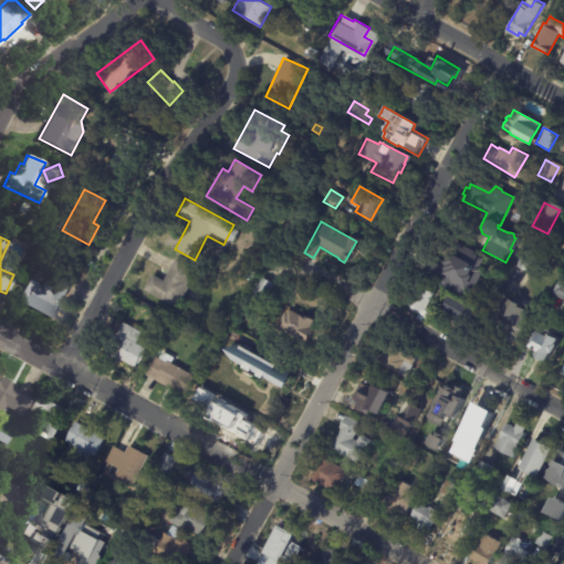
[(420,270),(426,259),(441,267),(442,264),(440,263),(452,241),(471,251),(470,252),(480,258),(476,268),(480,271),(471,288),(469,286),(465,295),(460,293),(458,296),(417,274),(420,270)]
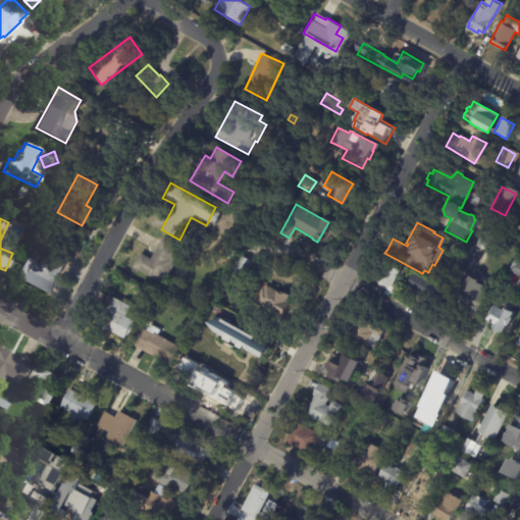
[(484,250),(471,245),(475,236),(482,239),(489,223),(499,226),(488,252),(484,250)]
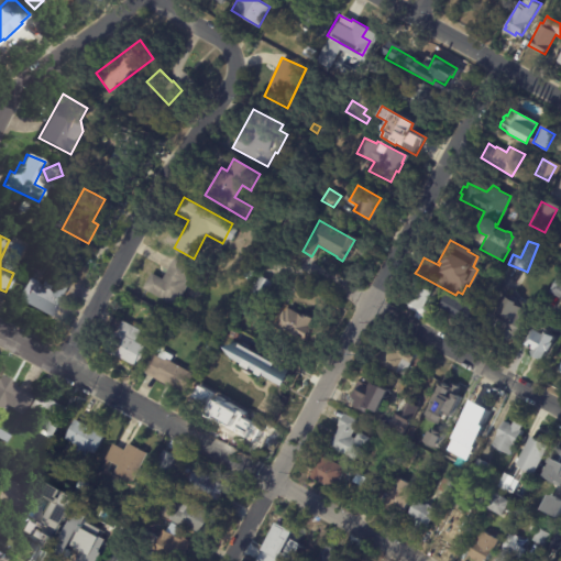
[(193,277),(183,294),(185,295),(178,307),(143,288),(151,273),(163,279),(174,259),(191,267),(188,273),(193,275),(193,277)]
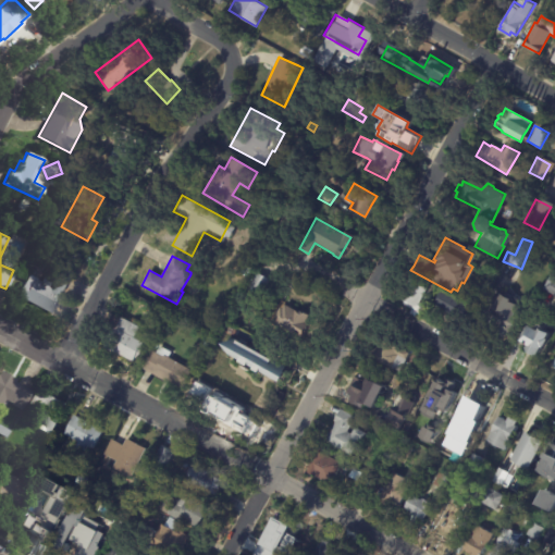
[(73,272),(62,294),(61,294),(51,313),(16,296),(27,274),(36,279),(39,282),(42,275),(50,280),(58,264),(73,272)]
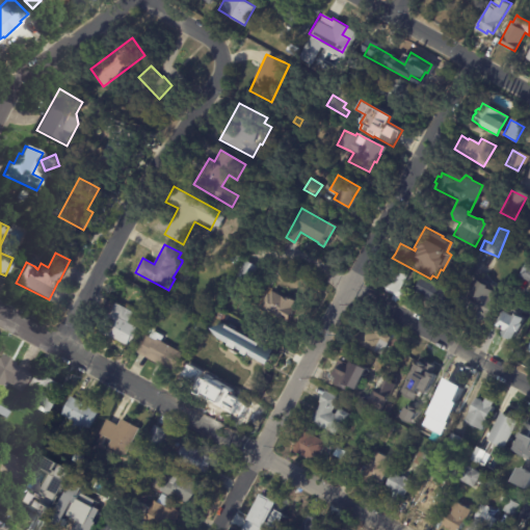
[(233,253),(240,257),(236,264),(229,260),(233,253)]
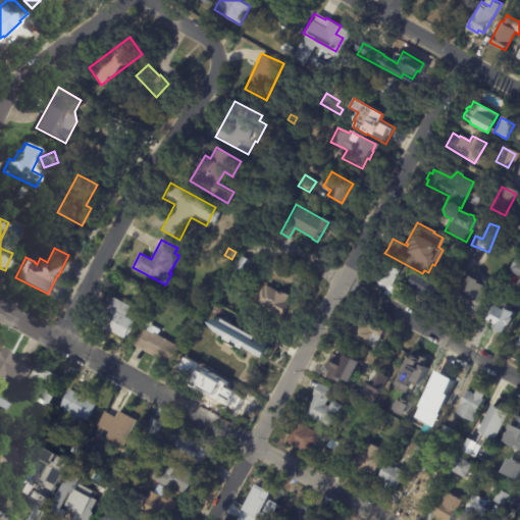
[(240,254),(252,261),(243,278),(230,272),(240,254)]
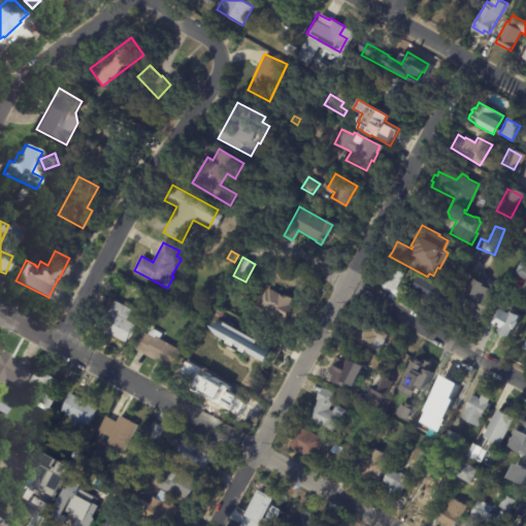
[(525,286),(523,284),(525,280),(513,273),(521,257),(525,259),(525,286)]
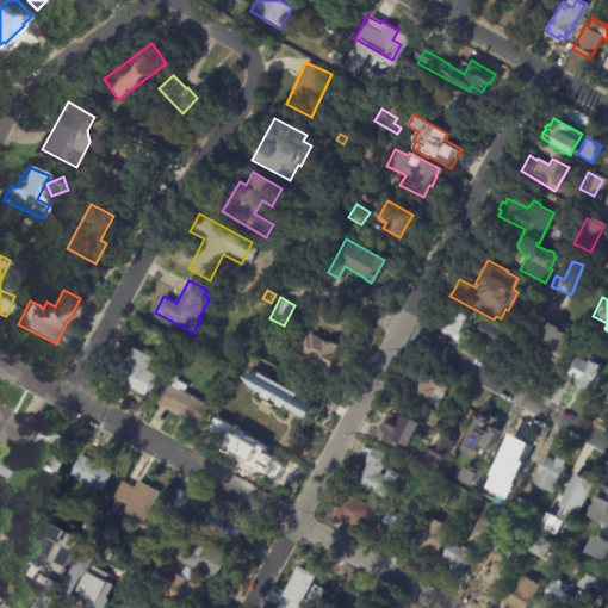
[(465,315),(456,330),(458,332),(452,340),(453,341),(451,346),(445,342),(448,337),(438,332),(439,329),(433,326),(446,304),(465,315)]
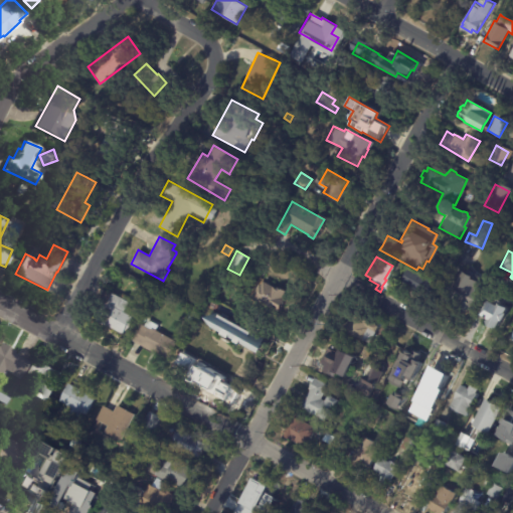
[(406,285),(397,281),(405,267),(434,282),(429,291),(421,287),(418,292),(406,285)]
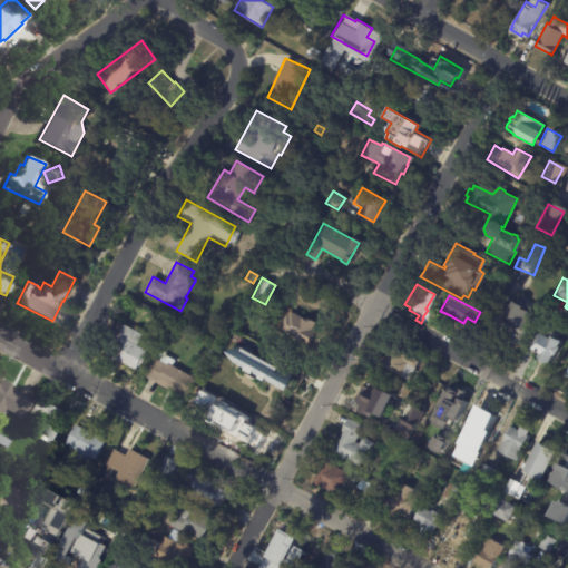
[(511,301),(521,306),(520,309),(535,316),(517,350),(483,331),(489,319),(496,322),(500,314),(501,315),(510,300),(511,301)]
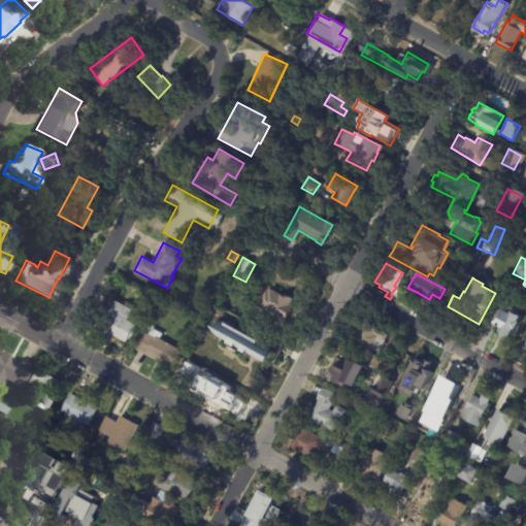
[(293,309),(287,320),(259,305),(266,292),(268,293),(270,289),(284,296),(285,294),(294,299),(291,305),(294,307),(293,309)]
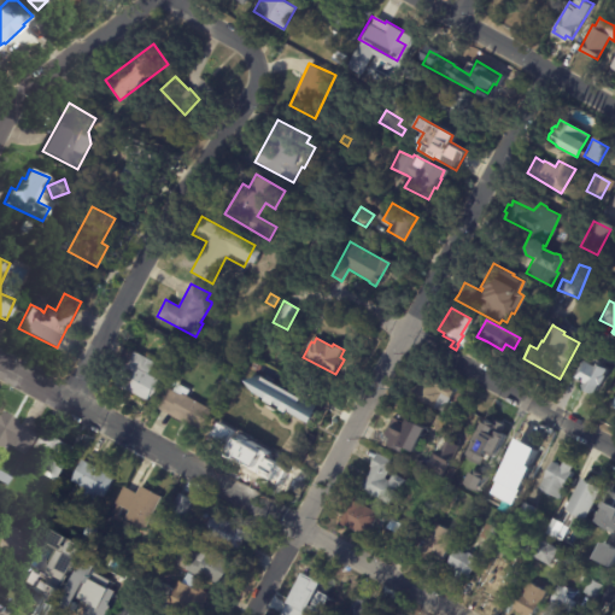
[(152,365),(148,374),(159,380),(147,400),(130,391),(130,392),(117,385),(135,352),(154,362),(152,365)]
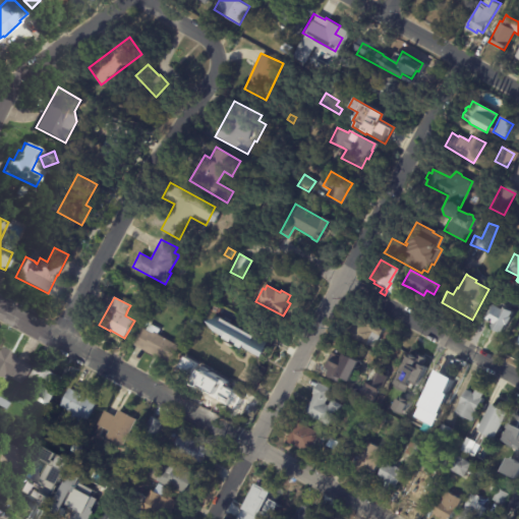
[(504,306),(513,311),(510,316),(512,316),(508,325),(506,324),(501,333),(493,328),(495,323),(485,319),(494,303),(503,309),(504,306)]
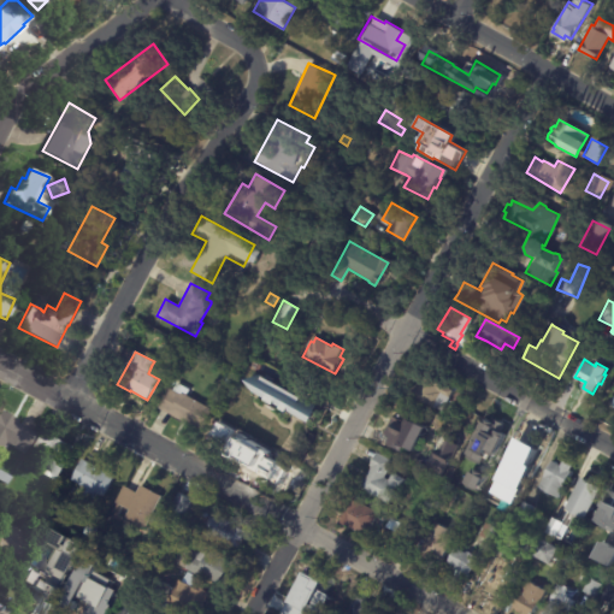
[(450,390),(438,411),(431,406),(430,408),(407,395),(420,372),(450,390)]
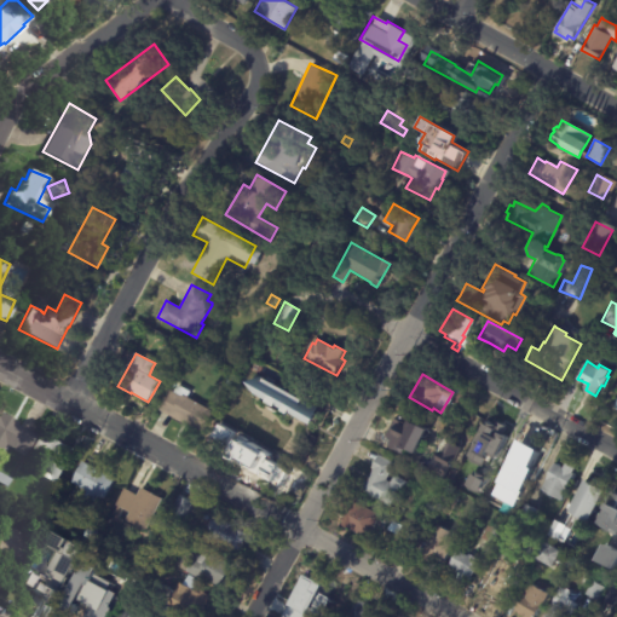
[(261,385),(277,393),(271,407),(251,396),(258,382),(261,385)]
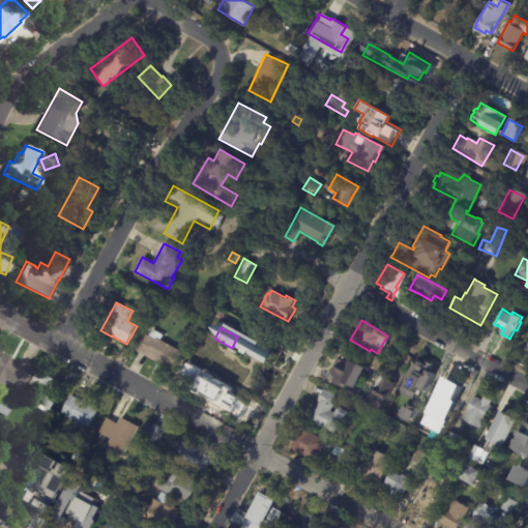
[(253,349),(252,348),(253,347),(239,340),(245,327),(274,343),(268,355),(263,352),(262,353),(253,349)]
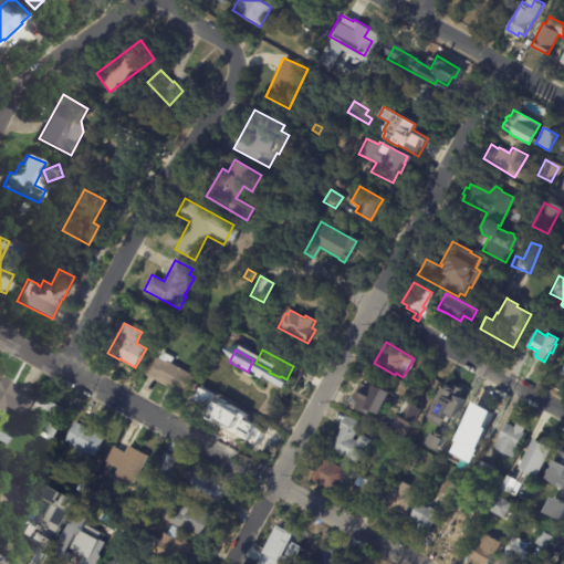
[(170,363),(195,377),(185,395),(163,383),(162,384),(145,375),(155,357),(158,358),(162,352),(174,358),(170,363)]
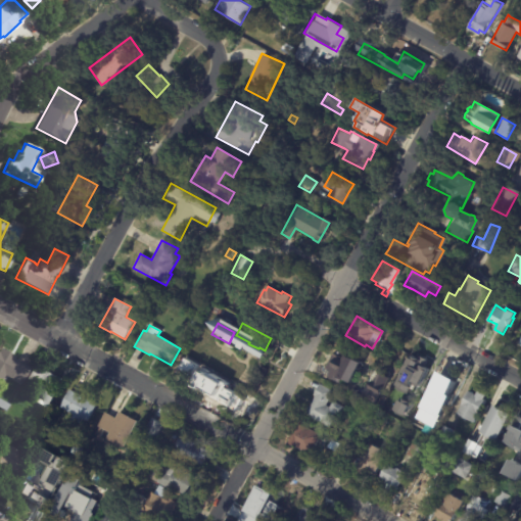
[(392,340),(409,349),(400,363),(387,354),(392,345),(390,344),(392,340)]
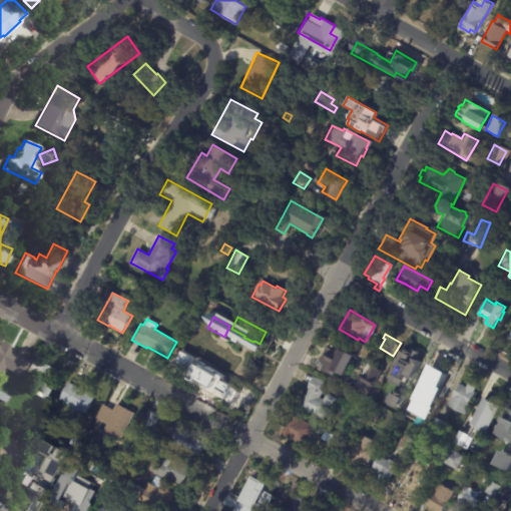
[(215,362),(204,357),(209,348),(206,347),(209,339),(212,341),(214,339),(231,347),(227,356),(220,352),(215,362)]
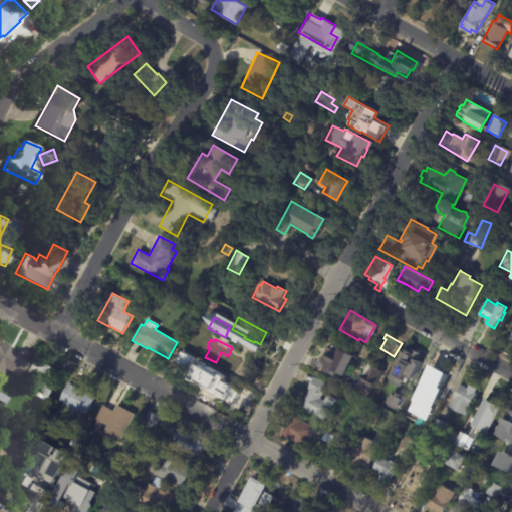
[(18,353),(28,359),(19,375),(4,367),(0,374),(0,340),(15,348),(13,351),(18,353)]
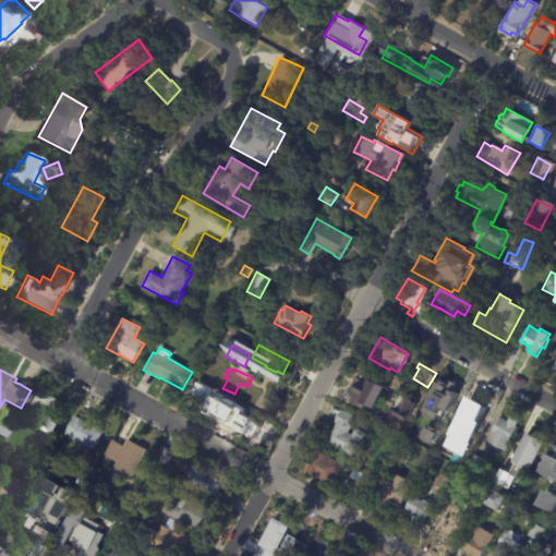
[(357,407),(346,401),(349,396),(343,393),(352,377),(353,378),(358,372),(386,387),(382,394),(378,393),(372,403),(377,406),(374,412),(362,405),(360,409),(357,407)]
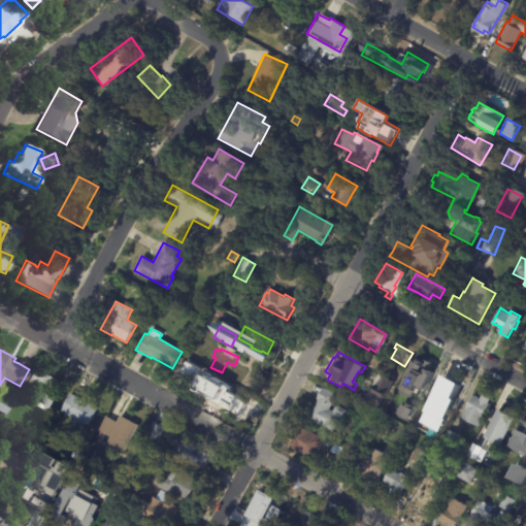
[(211,363),(207,371),(197,365),(203,354),(214,359),(211,363)]
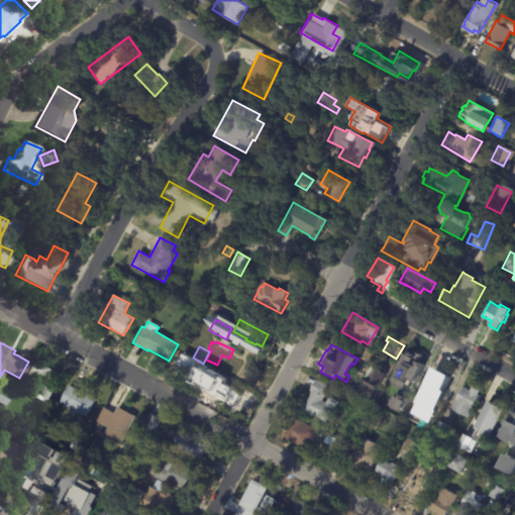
[(424,357),(406,348),(388,381),(407,391),(424,357)]
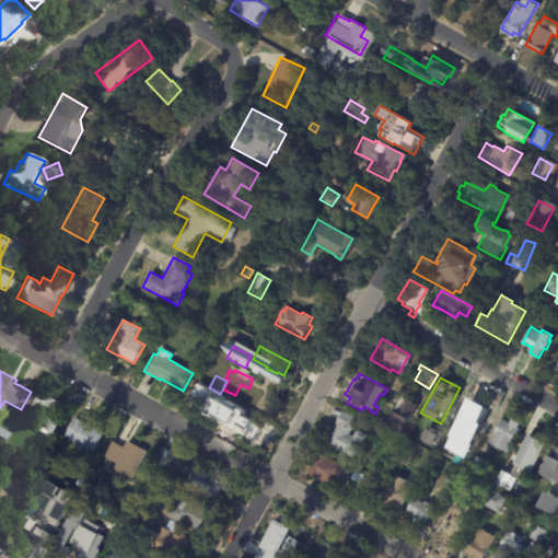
[(274,396),(265,411),(244,400),(252,387),(256,390),(260,383),(276,392),(274,396)]
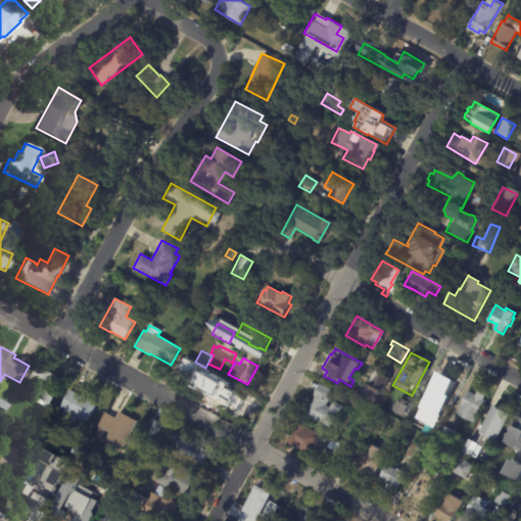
[(196,367),(187,385),(173,377),(182,360),(196,367)]
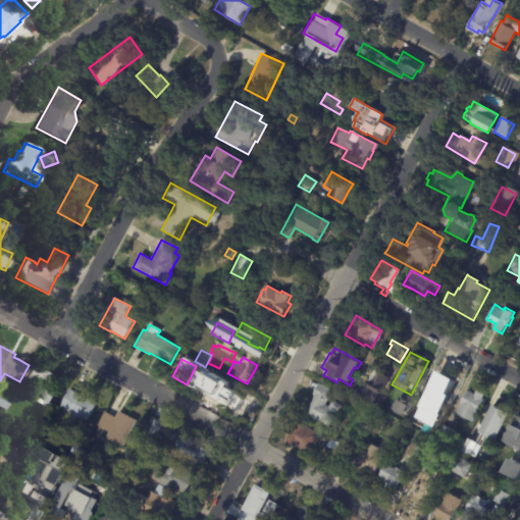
[(37,363),(62,376),(46,406),(30,398),(39,379),(37,378),(35,381),(27,376),(34,361),(37,363)]
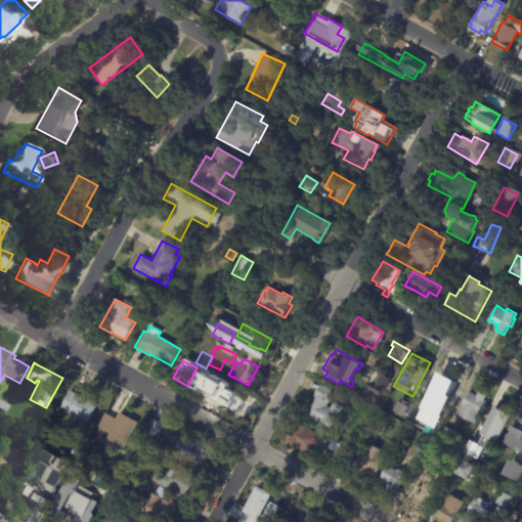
[(379,375),(387,379),(373,405),(357,397),(364,386),(366,387),(370,381),(372,383),(377,373),(379,375)]
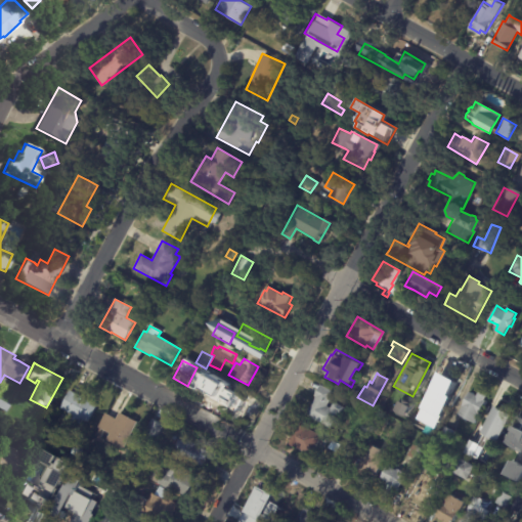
[(442,379),(443,379),(442,381),(446,383),(447,381),(458,386),(455,389),(453,388),(442,409),(426,400),(425,402),(427,404),(425,408),(430,411),(428,417),(427,416),(426,418),(428,419),(422,431),(406,423),(412,410),(415,411),(422,398),(424,399),(430,386),(438,377),(442,379)]
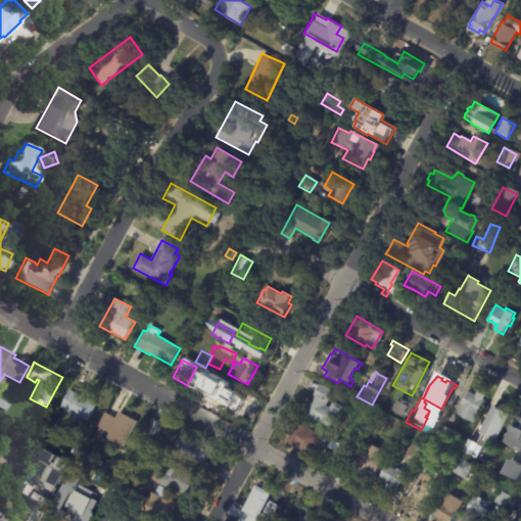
[(241,396),(233,413),(203,396),(212,379),(228,387),(227,388),(241,396)]
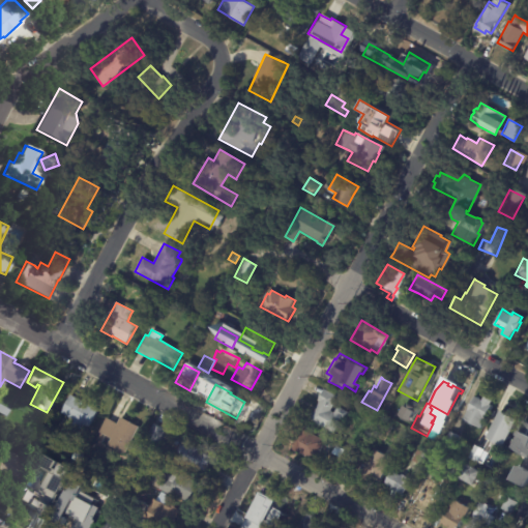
[(314,410),(319,400),(317,399),(324,388),(339,397),(333,405),(332,405),(330,409),(333,412),(338,405),(348,412),(342,422),(341,421),(333,433),(308,417),(313,409),(314,410)]
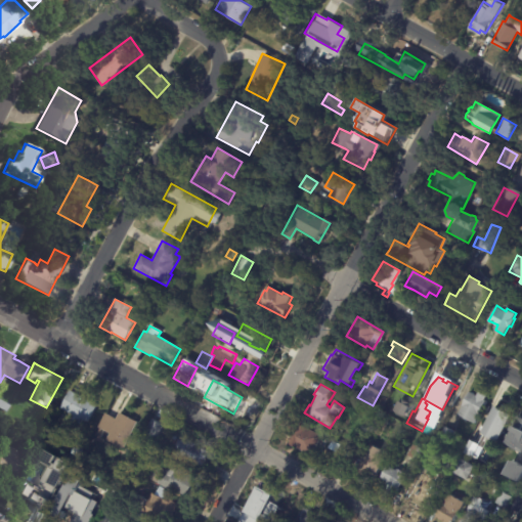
[(72,390),(96,403),(82,430),(68,423),(73,414),(59,406),(70,389),(72,390)]
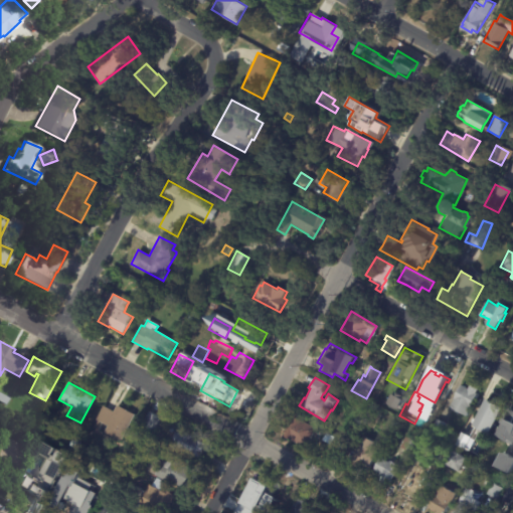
[(472,386),(477,389),(474,393),(476,394),(465,415),(448,406),(460,385),(467,389),(469,385),(472,386)]
